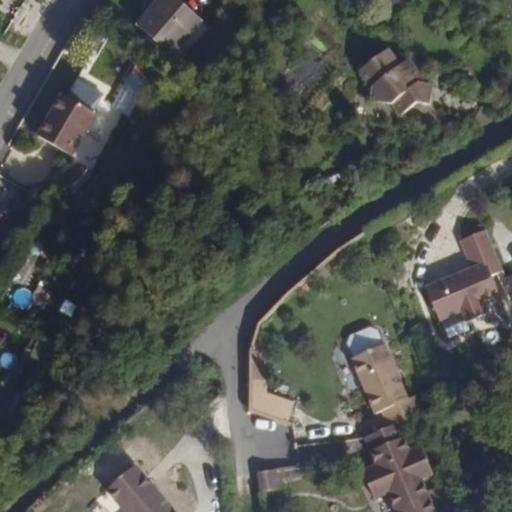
[(182,0),(154,0),(145,11),(135,21),(177,58),(208,23),(182,0)]
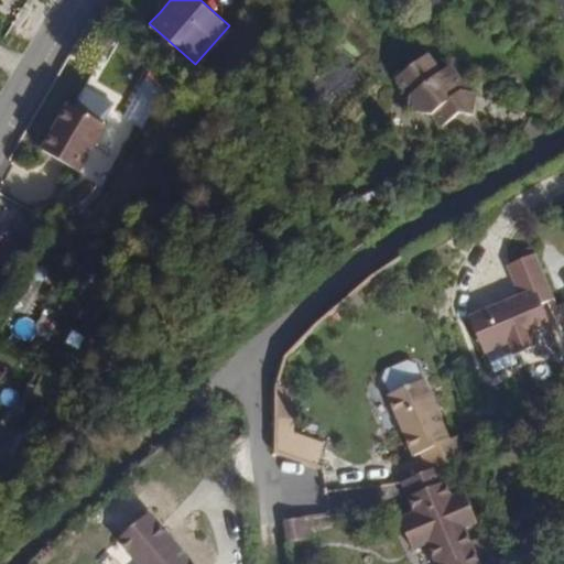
[(432,111),(441,127),(458,114),(473,114),(473,94),(459,93),(459,80),(448,65),(442,71),(429,53),(393,78),(405,95),(405,111),(432,111)]
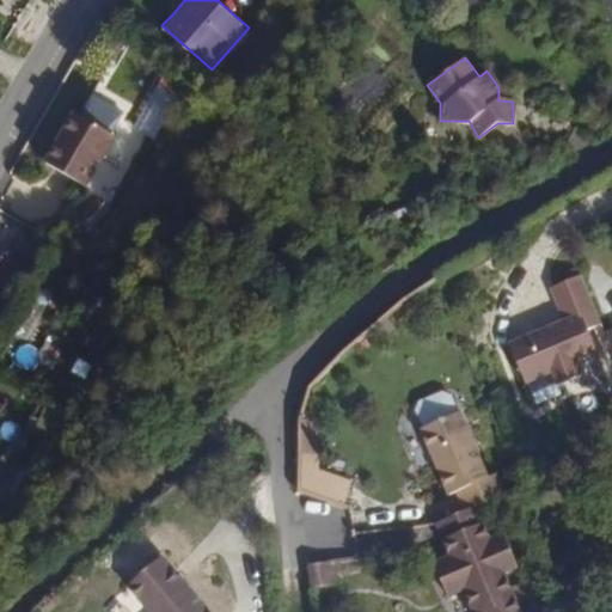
[(87,184),(115,135),(77,114),(48,163),(87,184)]
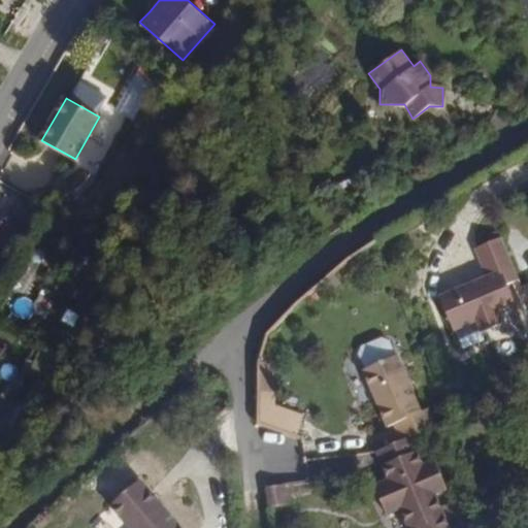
[(512,305),(504,284),(516,279),(500,236),(473,246),(484,274),(436,292),(450,328),(473,320),(477,331),(498,323),(494,311),(512,305)]
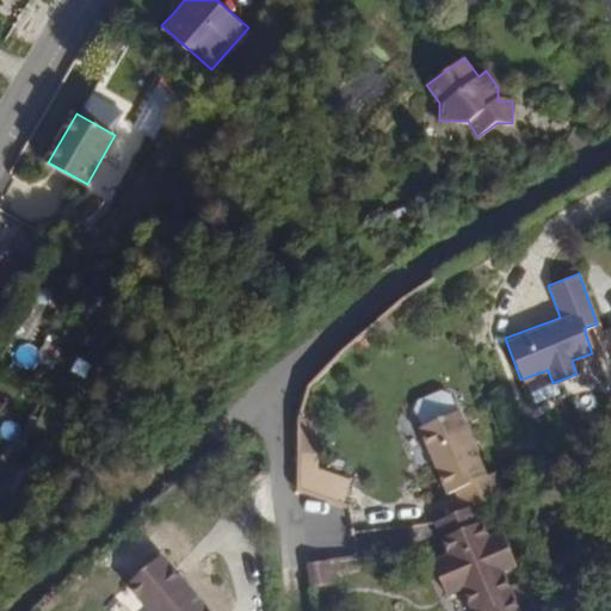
[(455,409),(448,393),(439,390),(418,400),(415,407),(421,424),(455,409)]
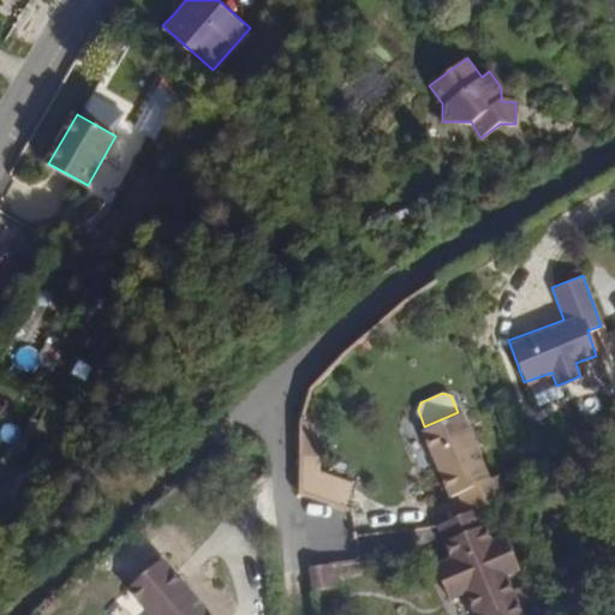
[(487,476),(461,411),(458,412),(424,427),(422,427),(449,493),(458,489),(466,509),(476,505),(505,494),(495,472),(487,476)]
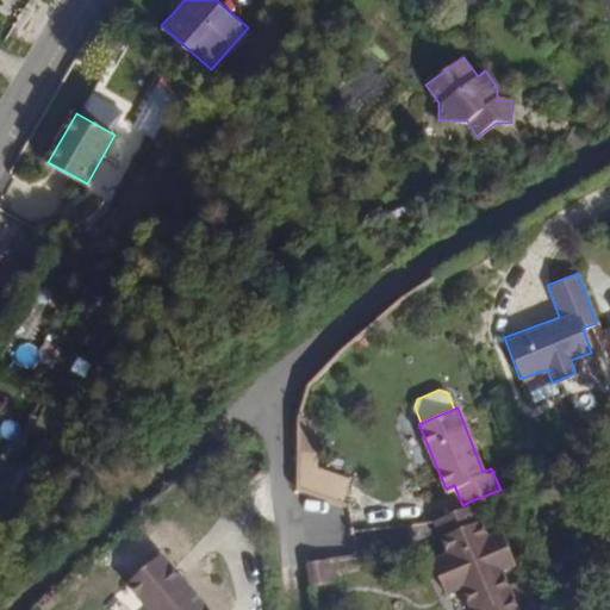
[(512,562),(498,529),(485,534),(472,500),(462,505),(434,516),(448,551),(431,558),(444,590),(461,584),(471,609),(515,609),(498,567),(512,562)]
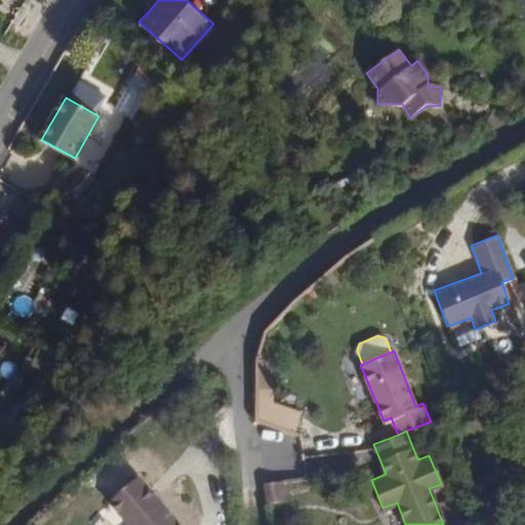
[(182,524),(140,478),(111,506),(128,524),(182,524)]
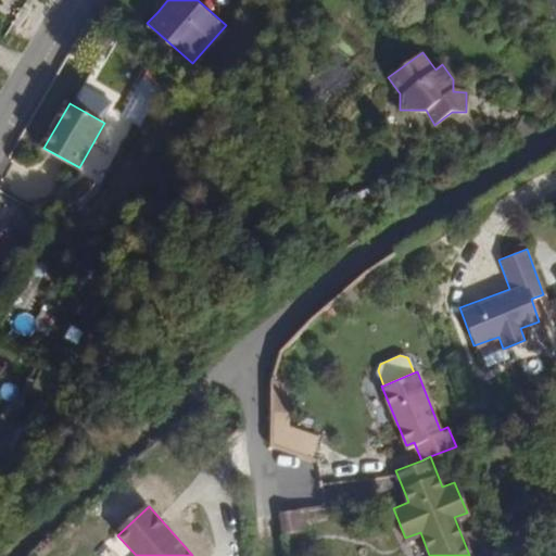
[(304,530),(301,510),(279,514),(281,533),(304,530)]
